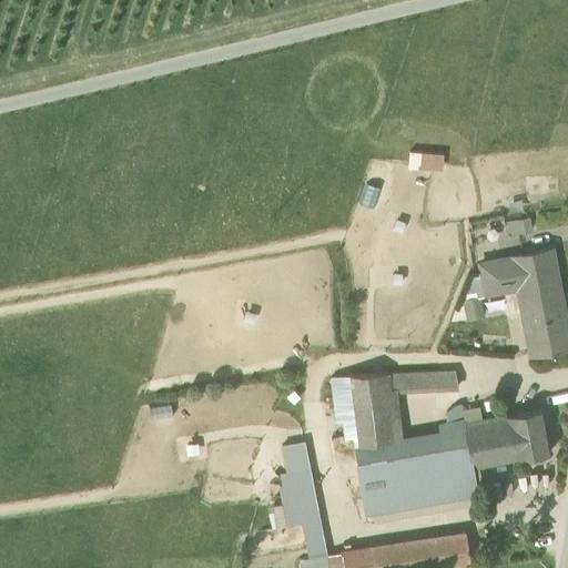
[(407,150),(407,164),(442,165),(442,152),(407,150)]
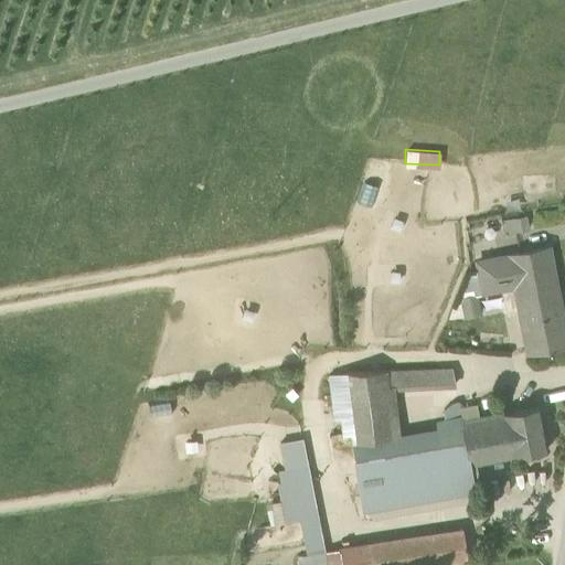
[(514,286),(528,353),(564,345),(564,336),(547,246),(508,254),(508,256),(477,263),(482,292),(514,286)]
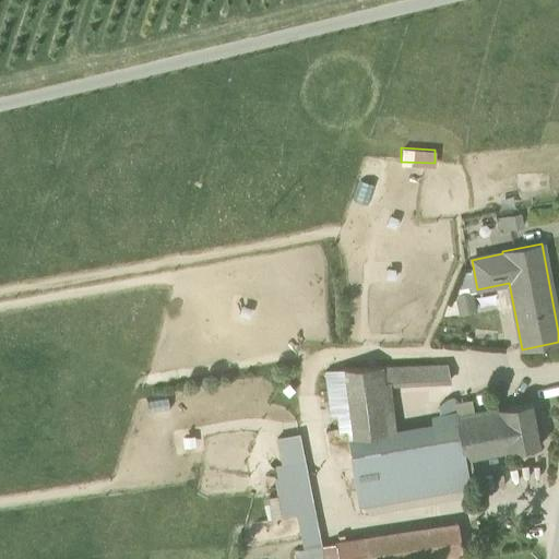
[(347,409),(360,504),(370,503),(470,486),(467,474),(473,473),(470,460),(463,461),(465,468),(392,482),(381,385),(390,384),(450,382),(447,365),(343,369),(325,371),(331,412),(347,409)]
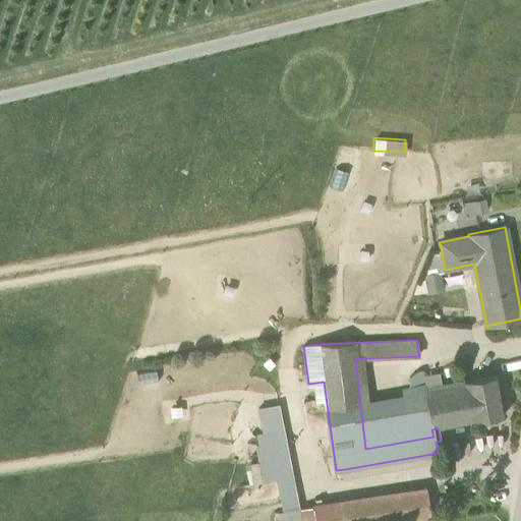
[(424,389),(424,385),(411,387),(404,388),(406,396),(368,402),(363,358),(355,359),(365,449),(433,437),(431,429),(424,389)]
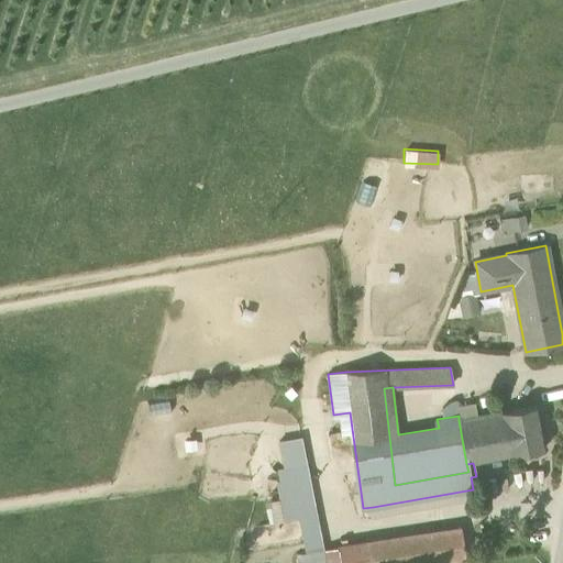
[(442,408),(444,418),(459,416),(455,400),(450,403),(442,408)]
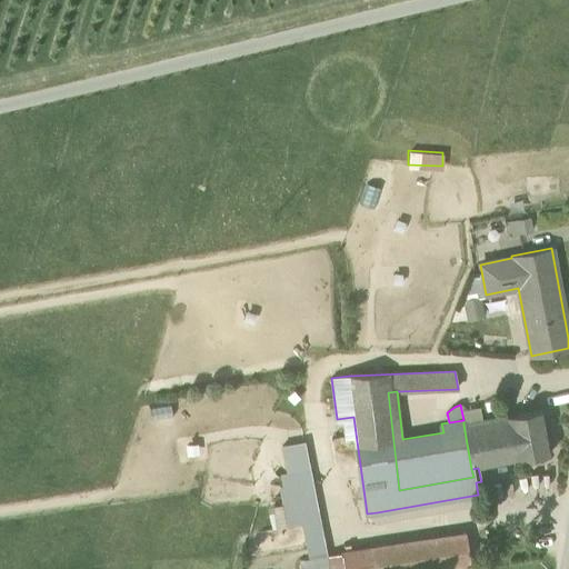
[(463,425),(471,469),(478,468),(551,452),(542,409),(463,425)]
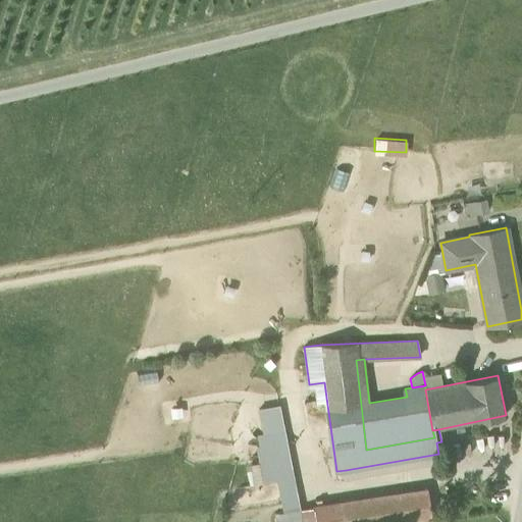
[(264,409),(269,432),(278,478),(284,511),(300,509),(278,406),(264,409)]
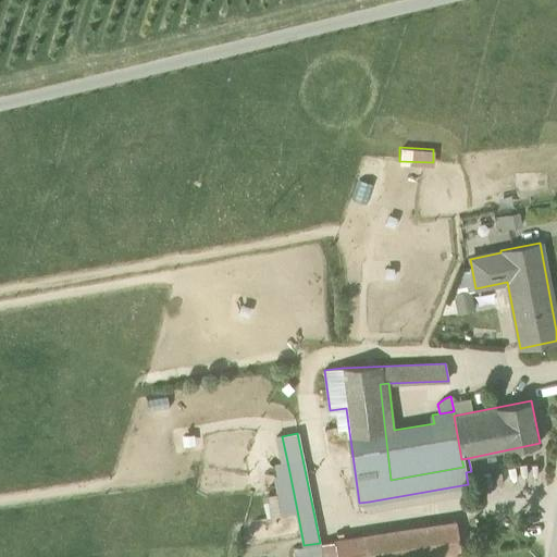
[(280,514),(297,510),(287,461),(276,463),(280,514)]
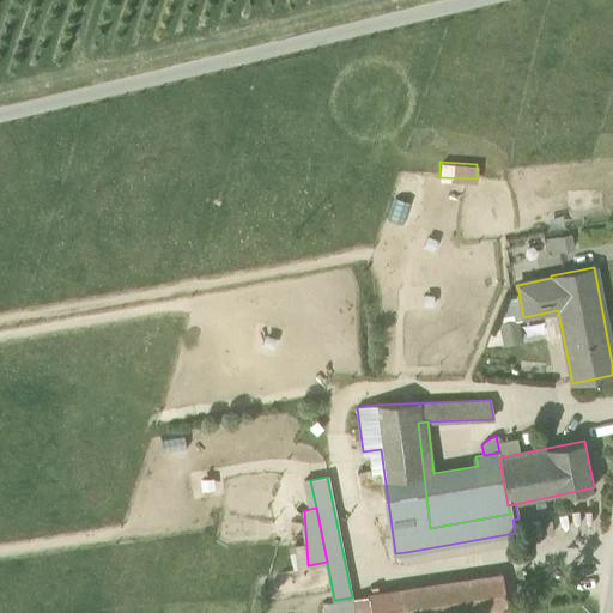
[(515,533),(406,552),(407,564),(519,544),(515,533)]
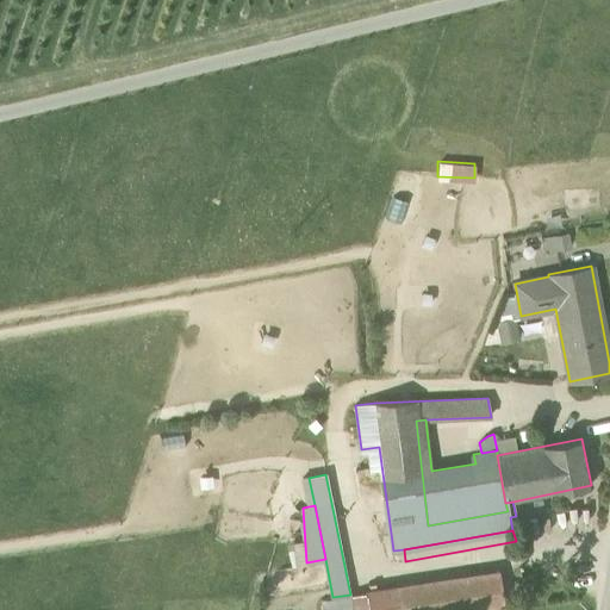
[(497,572),(350,595),(332,597),(335,609),(495,609),(503,609),(497,572)]
